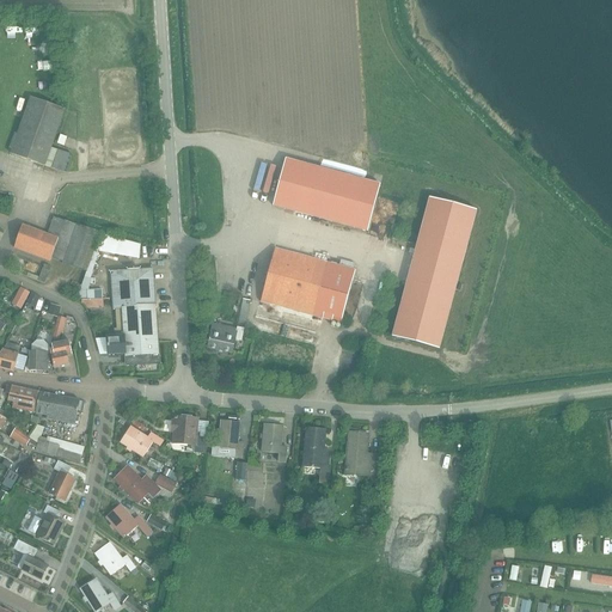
[(11,154),(66,173),(72,154),(51,148),(65,110),(31,97),(11,154)]
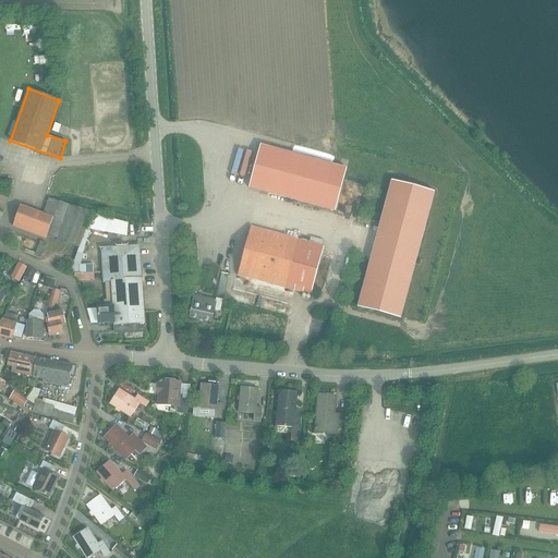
[(241,136),(242,126),(225,124),(223,135),(241,136)]
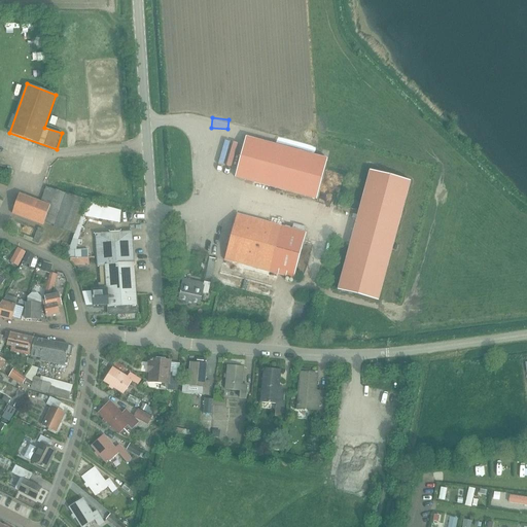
[(246,137),(235,177),(296,195),(315,200),(326,159),(296,150),(246,137)]
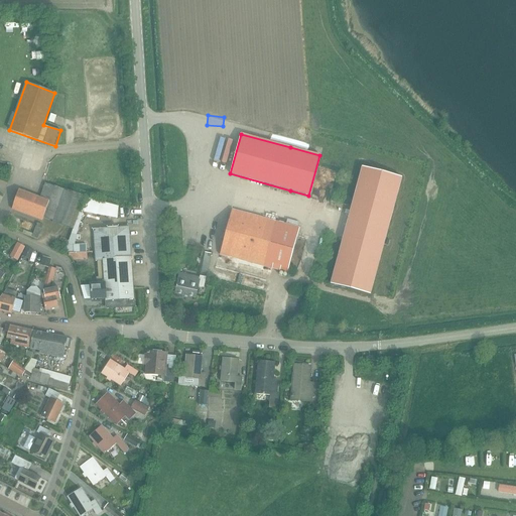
[(364,167),(332,284),(370,294),(402,177),(364,167)]
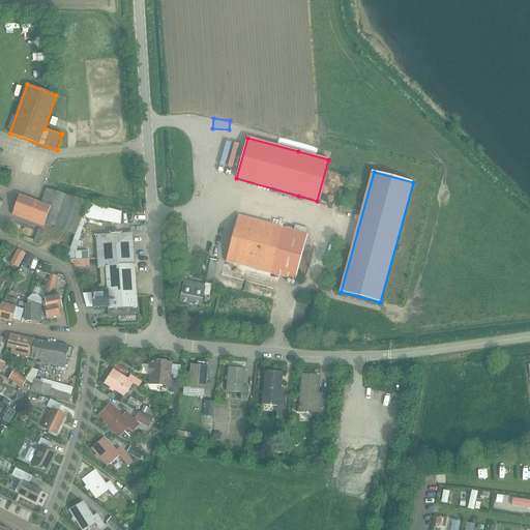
[(66,194),(66,196),(47,188),(40,203),(20,196),(12,214),(43,227),(45,223),(54,227),(54,228),(75,235),(87,202),(66,194)]
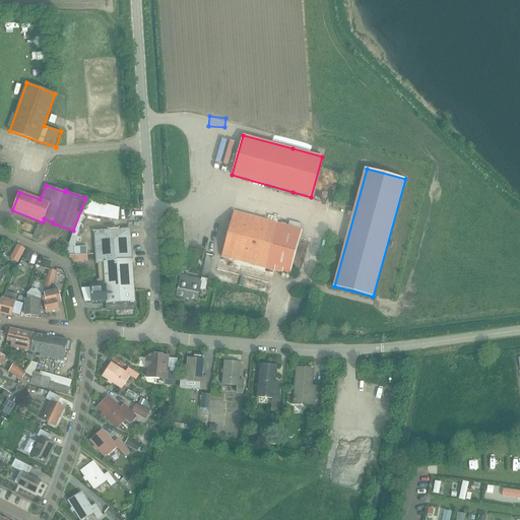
[(221,257),(289,275),(302,231),(234,212),(221,257)]
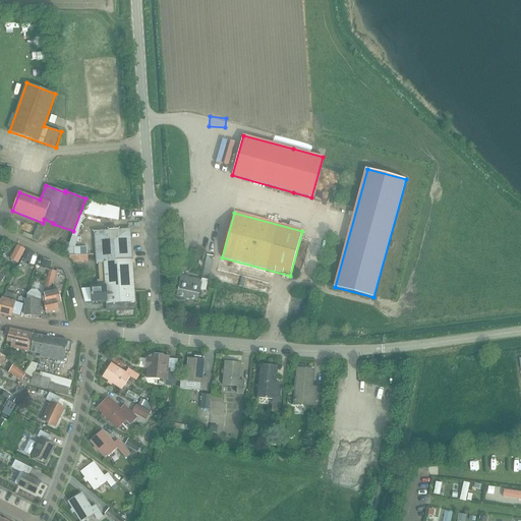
[(34,236),(33,239),(38,241),(43,227),(38,225),(34,236)]
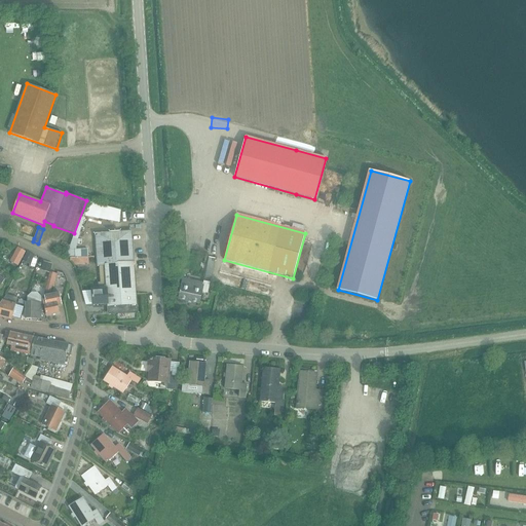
[(14,233),(13,234),(28,240),(33,241),(34,238),(14,231),(14,233)]
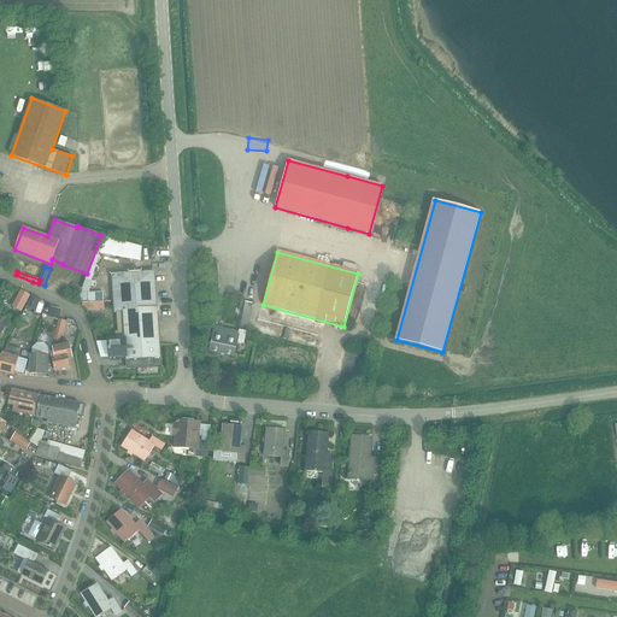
[(127,368),(160,365),(154,271),(111,275),(113,312),(117,312),(118,333),(116,333),(116,340),(109,341),(109,358),(111,358),(111,359),(118,359),(118,357),(125,357),(127,368)]
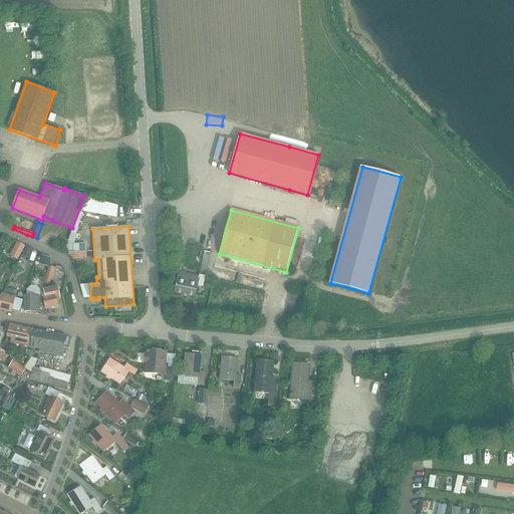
[(29,259),(34,250),(26,246),(22,255),(29,259)]
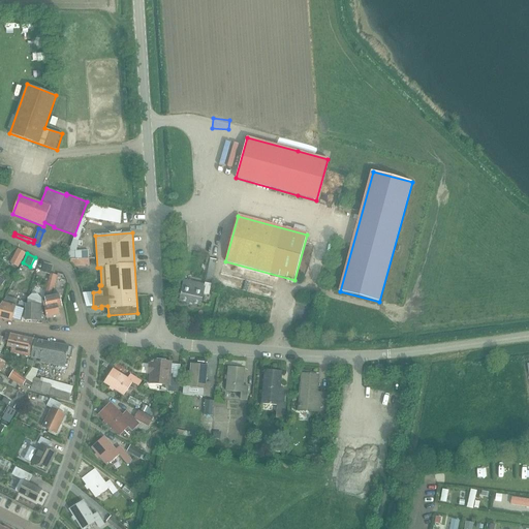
[(210,258),(205,283),(211,284),(212,284),(217,260),(210,258)]
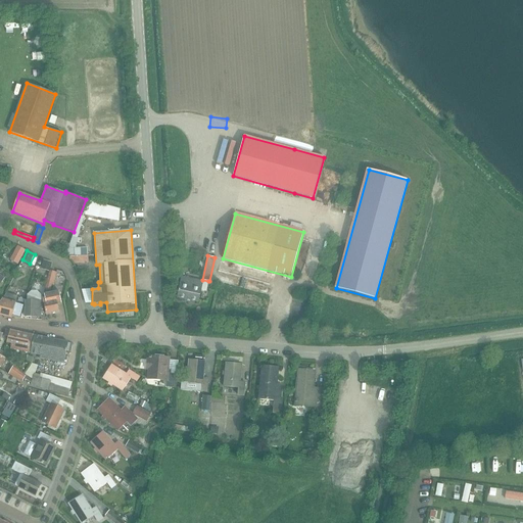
[(45,290),(50,291),(52,284),(53,285),(57,273),(55,272),(55,273),(51,271),(50,271),(45,290)]
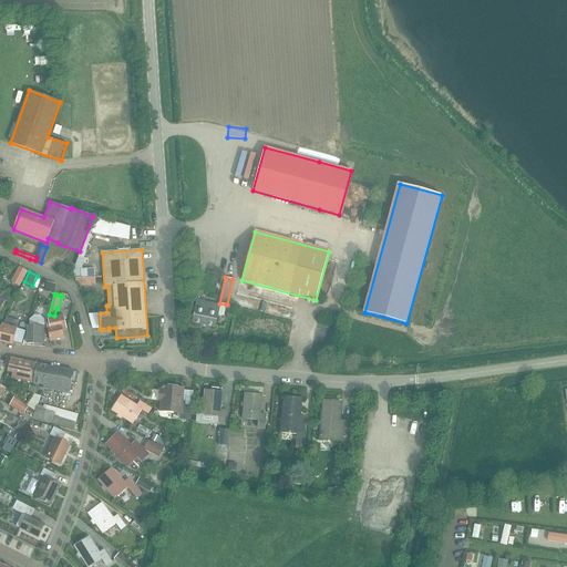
[(219,303),(219,306),(196,300),(192,322),(215,328),(217,316),(224,317),(226,305),(219,303)]
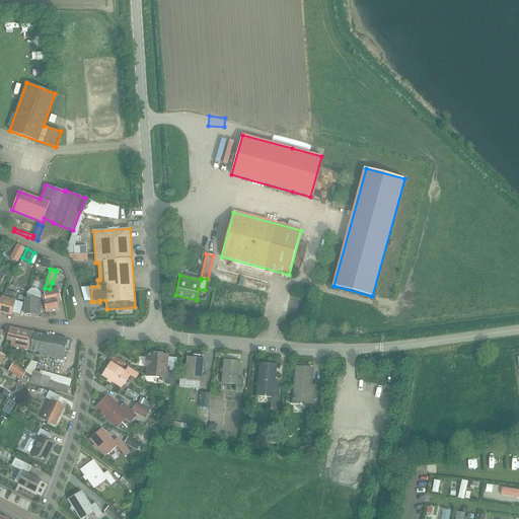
[(42,298),(41,298),(41,293),(38,289),(31,289),(27,293),(27,298),(25,298),(24,314),(35,314),(41,314),(42,298)]
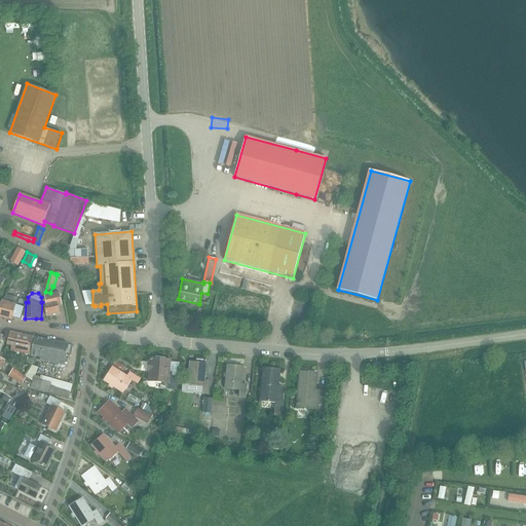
[(43,300),(46,315),(59,312),(58,305),(60,305),(62,305),(60,293),(44,296),(43,300)]
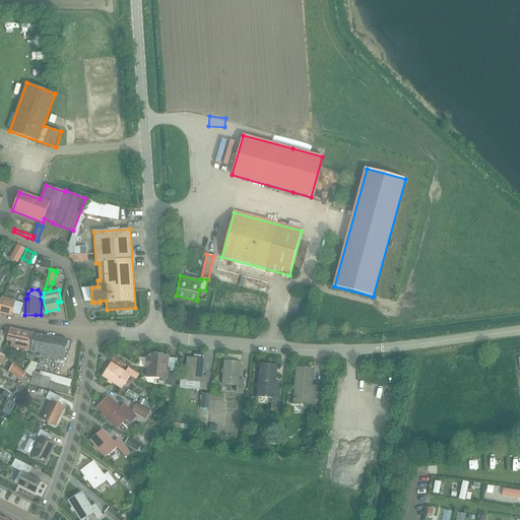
[(0,313),(11,316),(17,295),(5,291),(3,297),(2,297),(0,300),(0,313)]
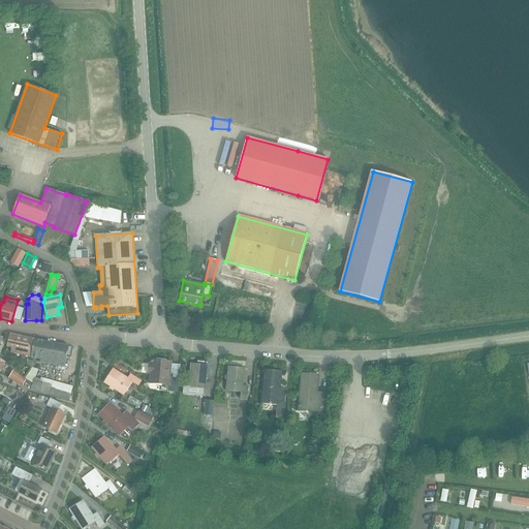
[(9,334),(8,340),(6,346),(12,347),(11,351),(13,353),(30,356),(33,340),(24,337),(9,334)]
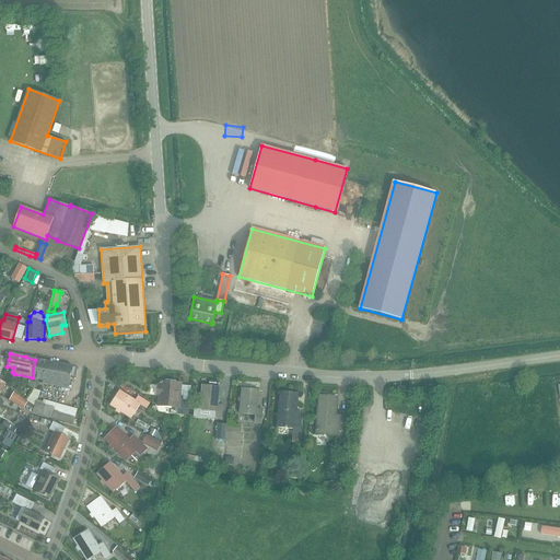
[(41,383),(69,389),(73,366),(36,360),(33,377),(42,380),(41,383)]
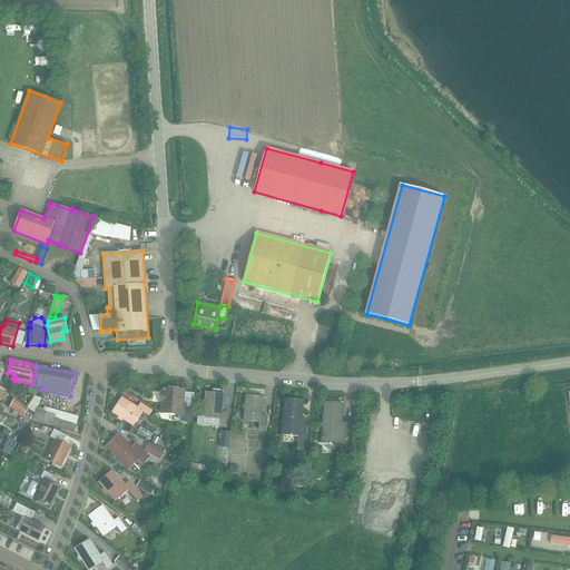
[(160,394),(159,401),(163,403),(161,414),(183,415),(182,422),(192,423),(193,409),(184,409),(185,393),(185,391),(164,389),(164,392),(160,394)]
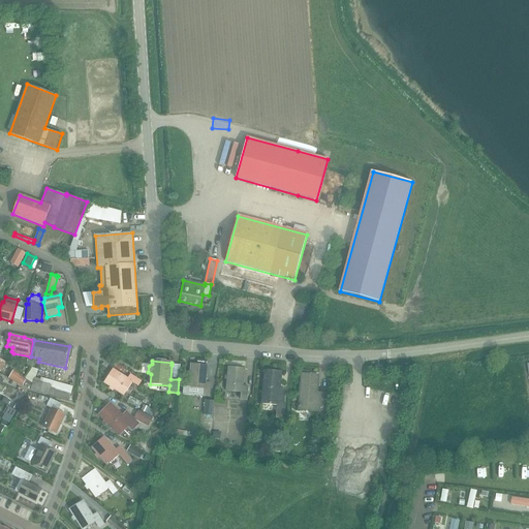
[(184,387),(183,394),(204,396),(209,397),(210,383),(205,383),(207,366),(191,364),(189,387),(184,387)]
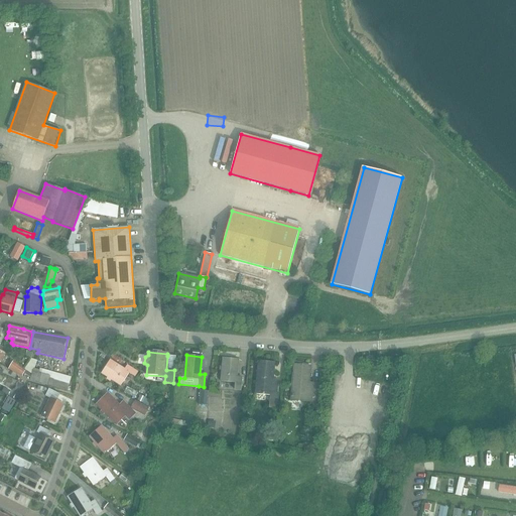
[(30,380),(47,385),(49,376),(32,371),(37,361),(31,359),(24,369),(31,374),(30,380)]
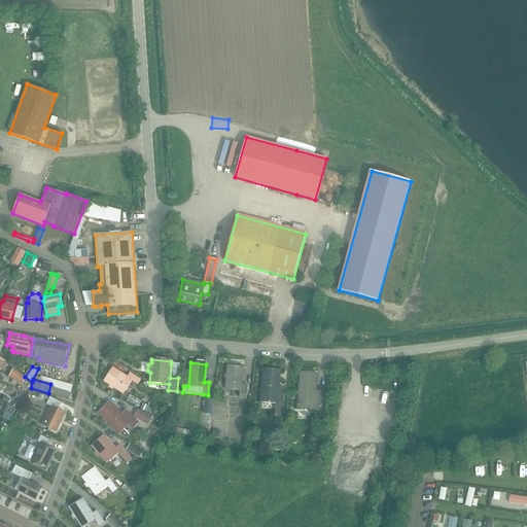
[(227,366),(225,389),(241,391),(240,398),(245,399),(246,388),(247,385),(242,385),(243,369),(227,366)]
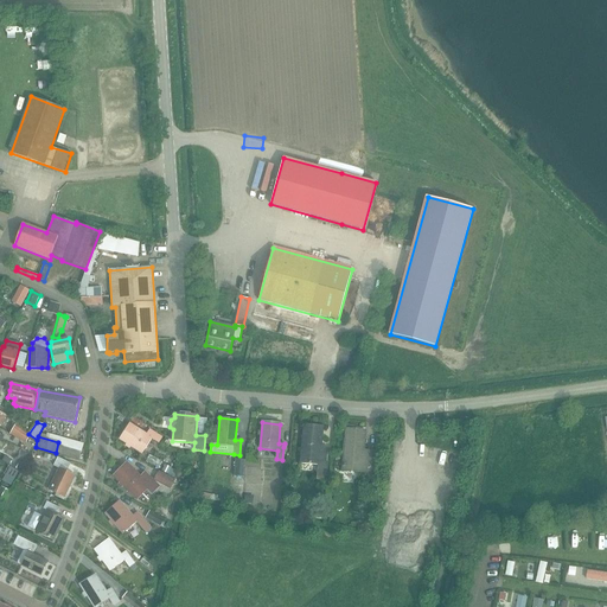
[(23,441),(25,443),(30,435),(27,434),(16,425),(11,434),(23,441)]
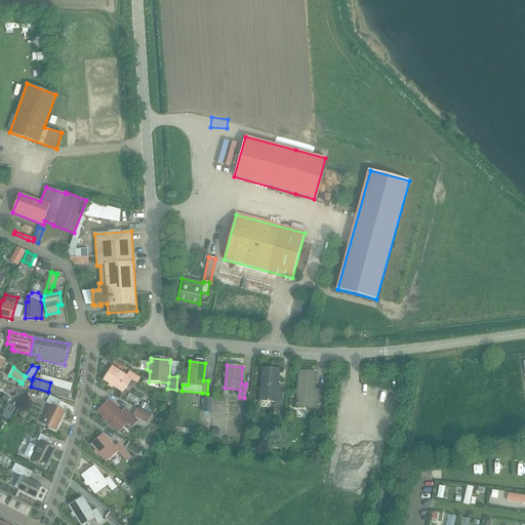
[(112,367),(104,379),(123,392),(131,379),(137,384),(140,379),(131,373),(129,372),(127,376),(112,367)]
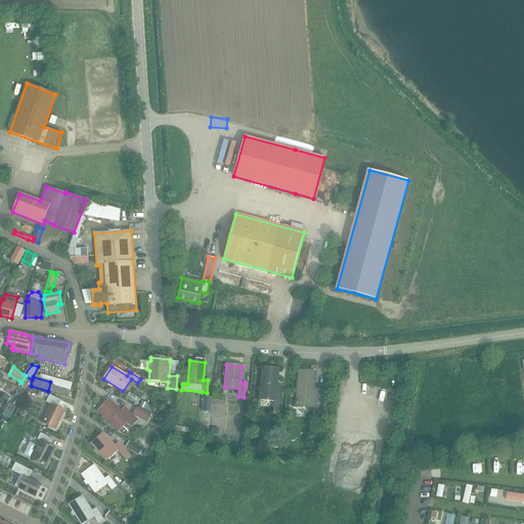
[(273,415),(282,416),(284,398),(280,398),(281,387),(276,387),(278,369),(263,367),(260,400),(274,402),(273,415)]
